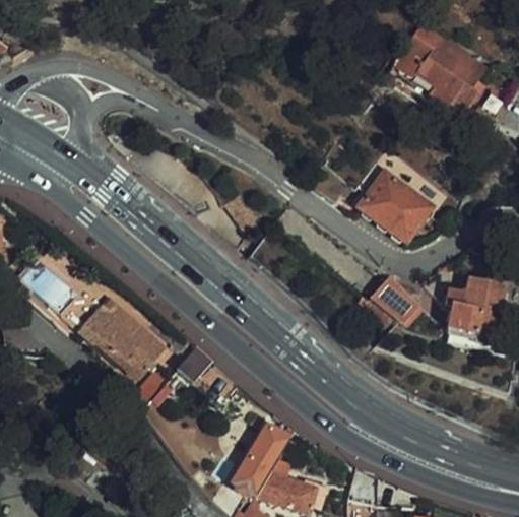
[(465,114),(477,95),(470,90),(475,83),(487,67),(422,20),(404,46),(426,61),(415,75),(433,86),(427,94),(446,108),(449,103),(465,114)]
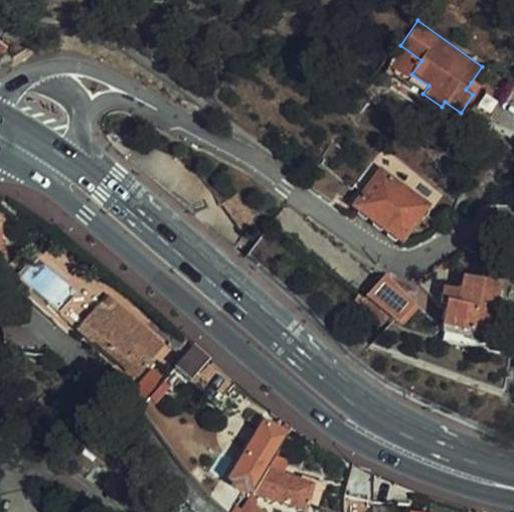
[(420,96),(422,94),(429,86),(411,74),(421,60),(400,45),(383,69),(420,96)]
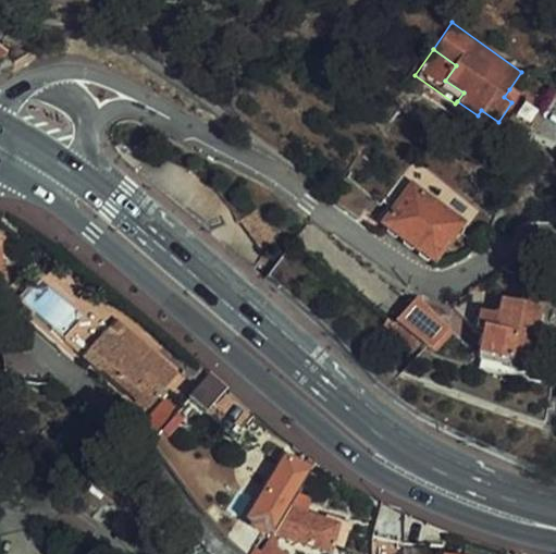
[(504,97),(511,102),(517,95),(509,89),(504,97)]
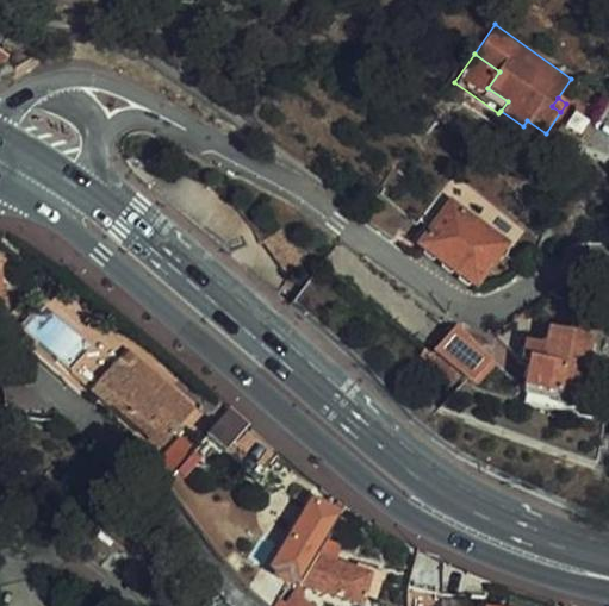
[(580,138),(563,129),(552,144),(570,157),(580,138)]
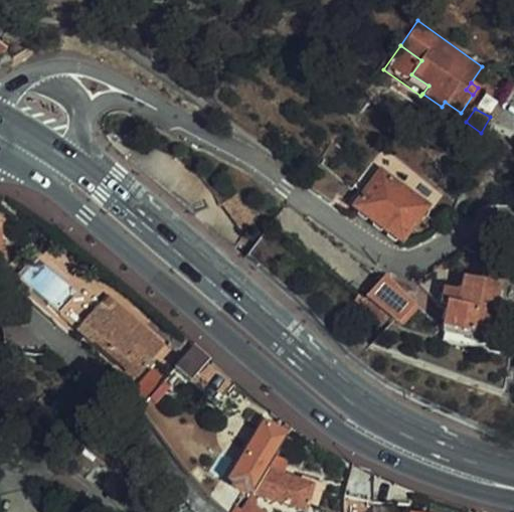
[(352,112),(350,110),(342,121),(345,123),(352,112)]
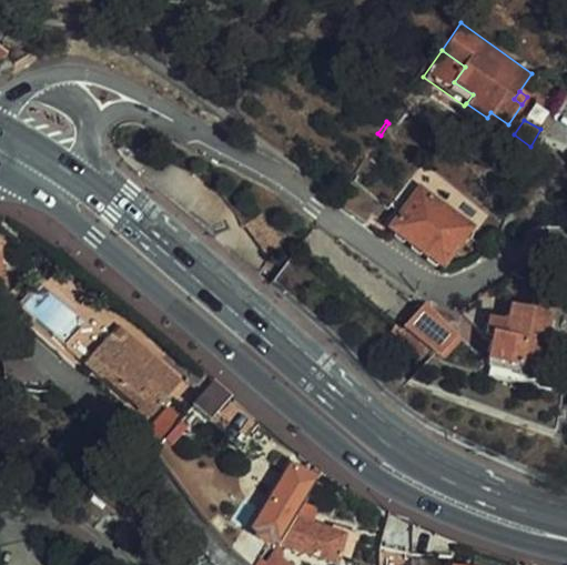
[(424,187),(394,226),(444,263),(474,224),(424,187)]
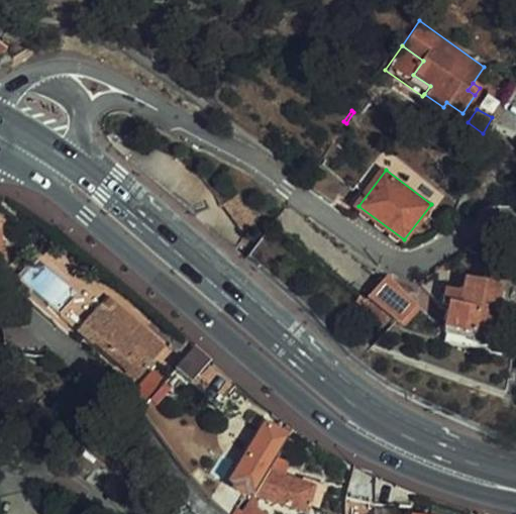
[(469,339),(505,345),(511,320),(497,316),(504,272),(488,268),(484,281),(466,278),(462,292),(445,288),(442,303),(449,305),(445,328),(471,333),(469,339)]
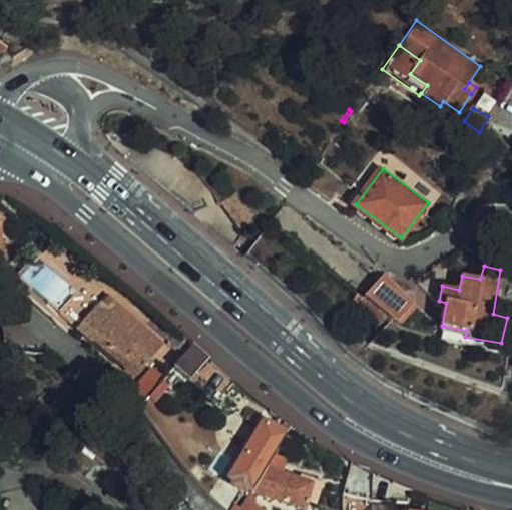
[(416,306),(382,275),(364,294),(398,325),(416,306)]
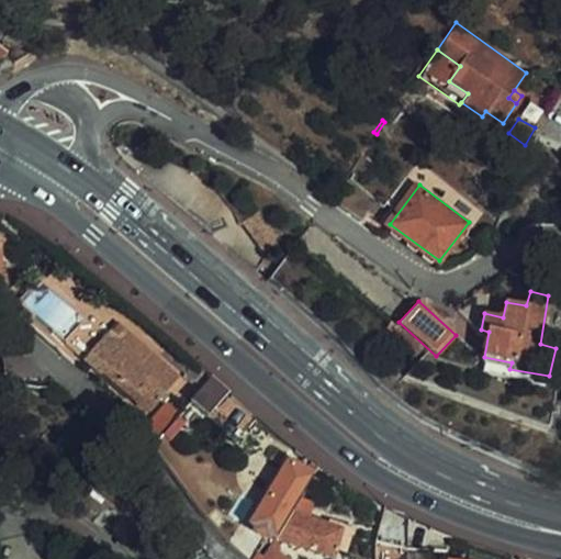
[(42,321),(71,347),(88,328),(58,302),(42,321)]
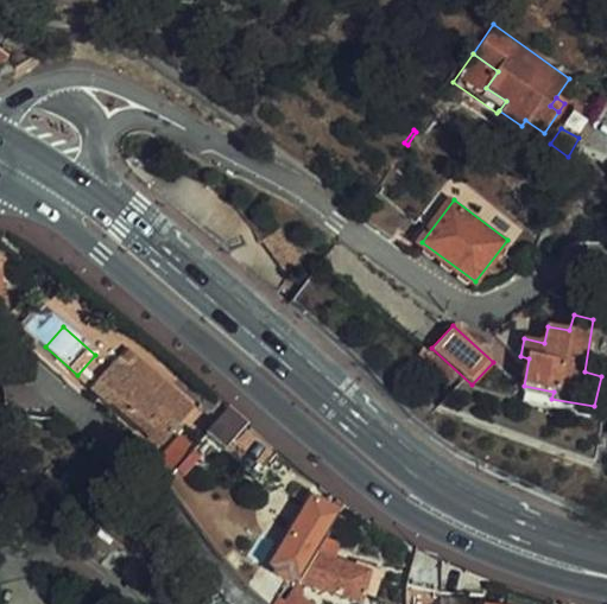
[(87,380),(97,389),(118,368),(106,358),(87,380)]
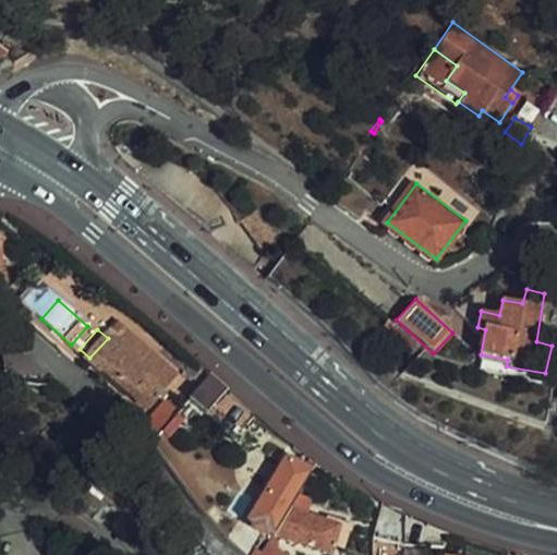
[(89,358),(148,410),(158,398),(166,390),(108,338),(89,358)]
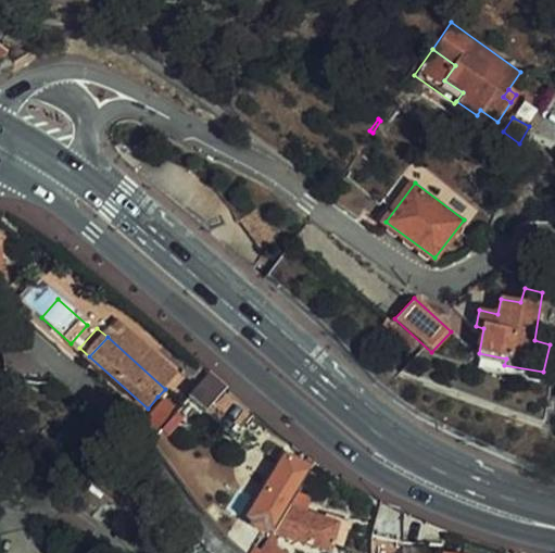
[(227,390),(211,376),(190,400),(209,414),(227,390)]
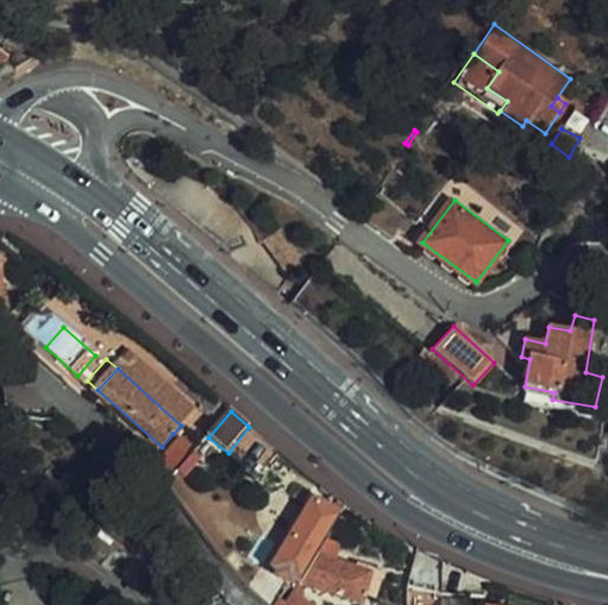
[(281,454),(249,427),(229,453),(261,480),(281,454)]
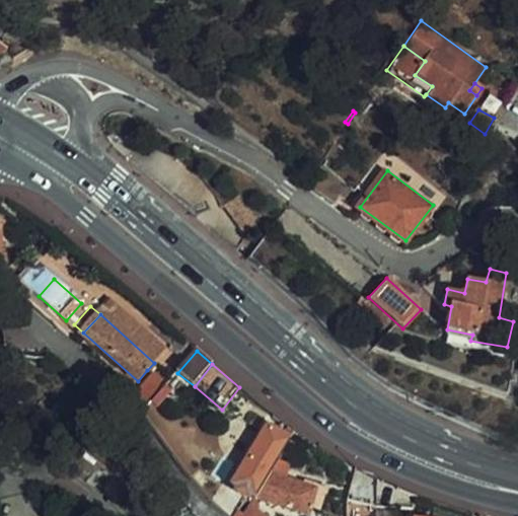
[(138,381),(127,393),(145,414),(166,387),(147,370),(138,381)]
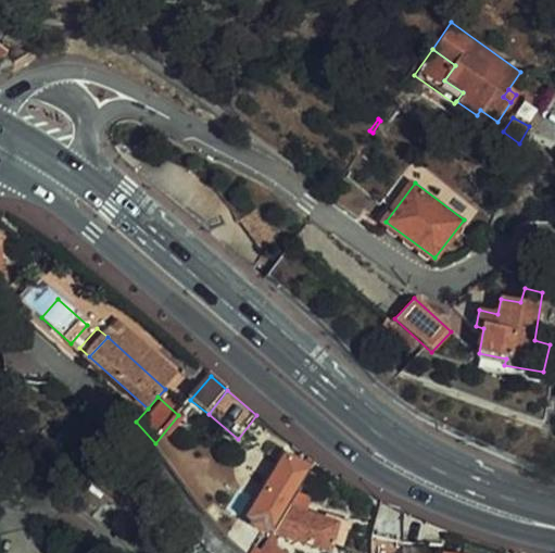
[(249,516),(274,531),(288,506),(310,467),(287,453),(249,516)]
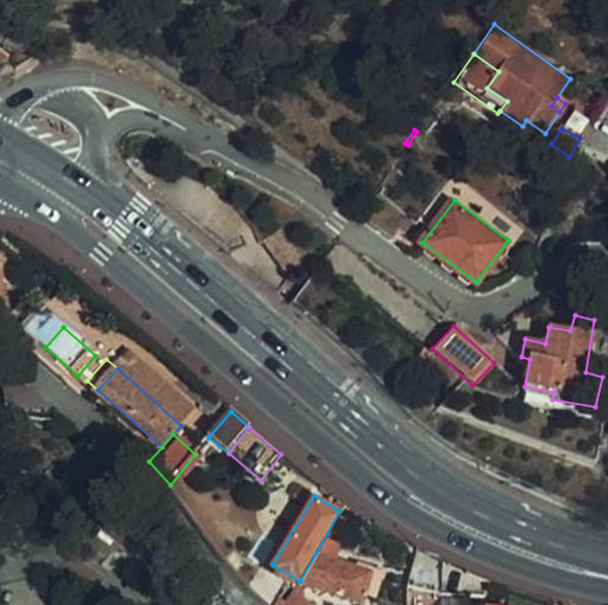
[(287,604),(314,604),(302,596),(309,584),(359,600),(364,588),(370,572),(364,569),(315,554),(300,581),(287,604)]
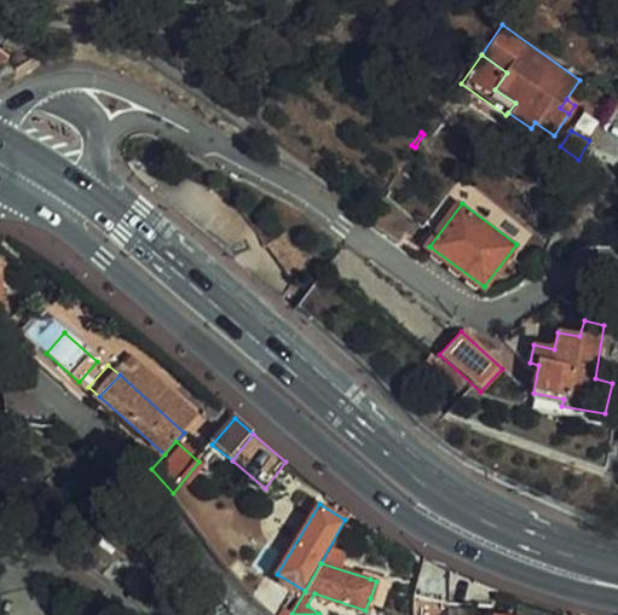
[(376,581),(370,598),(383,602),(391,576),(373,572),(370,579),(376,581)]
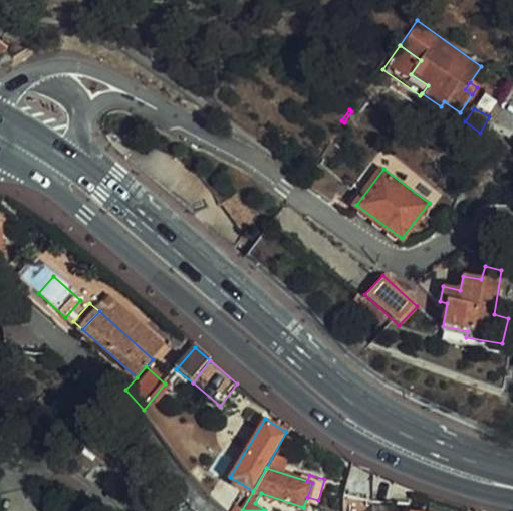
[(397,510),(398,500),(375,501),(375,510),(397,510)]
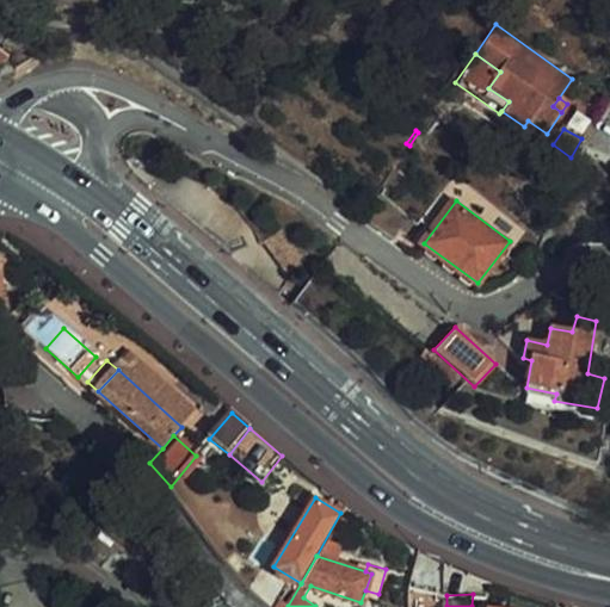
[(420,595),(419,606),(447,606),(447,595),(420,595)]
